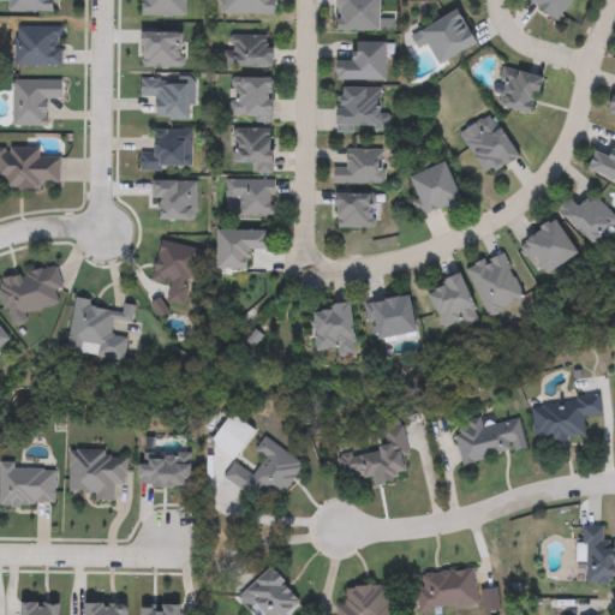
[(54,0),(54,12),(9,12),(9,0),(54,0)]
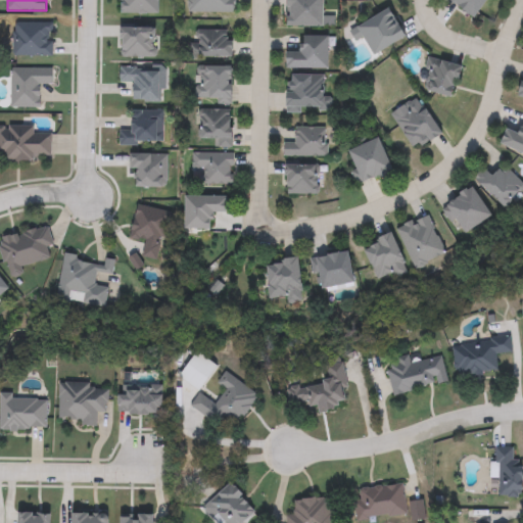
[(157,0),(157,14),(122,14),(122,0),(157,0)]
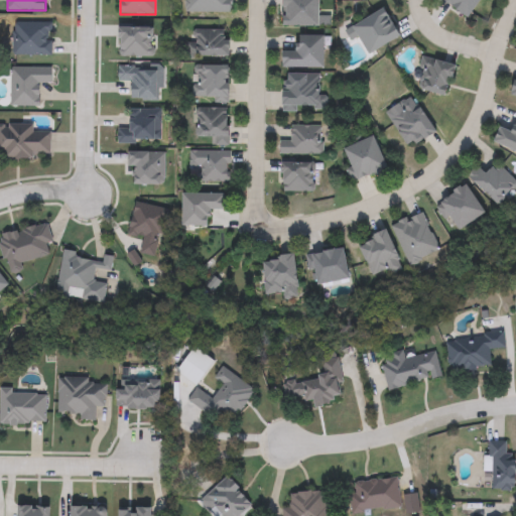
[(231,0),(231,13),(186,13),(186,0),(231,0)]
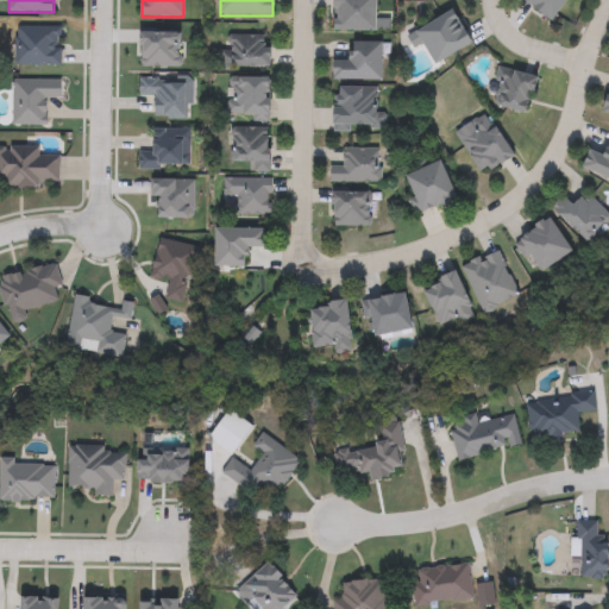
[(377,0),(377,31),(337,31),(337,0),(377,0)]
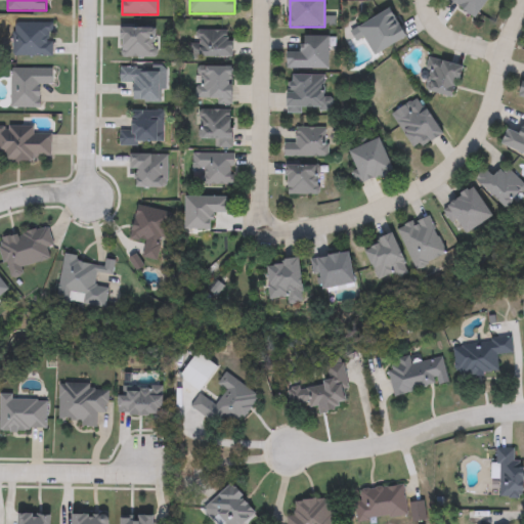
[(490,0),(476,19),(450,0),(490,0)]
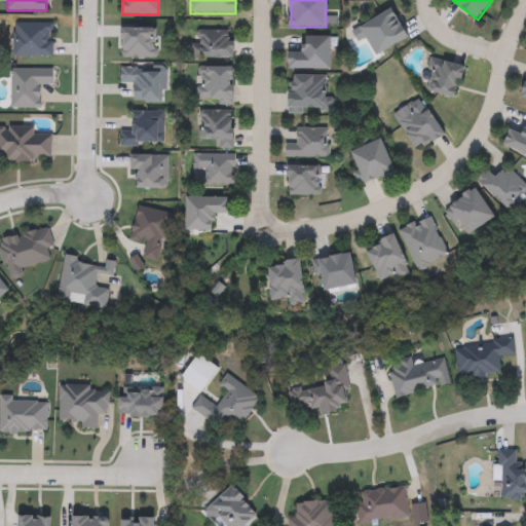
[(367,36),(359,40),(353,30),(395,8),(410,38),(377,54),(367,36)]
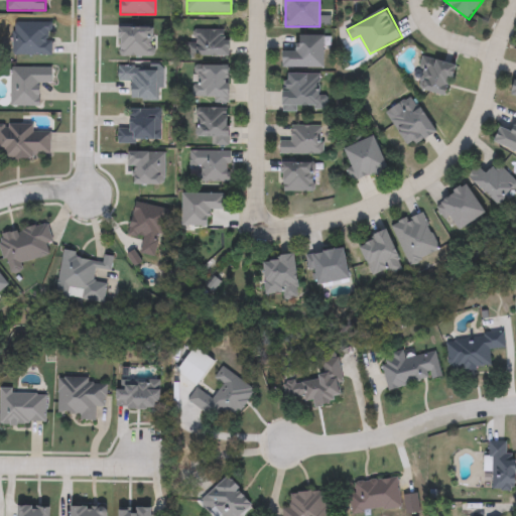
[(52,22),(52,55),(13,55),(13,22),(52,22)]
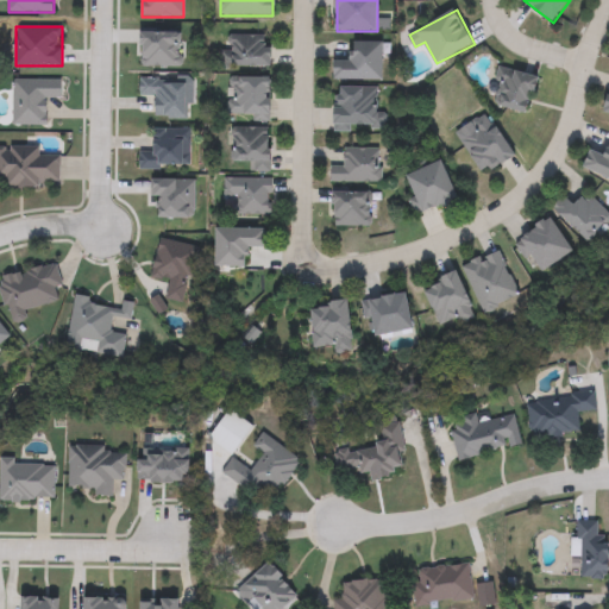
[(223,36),(271,36),(271,68),(223,68),(223,36)]
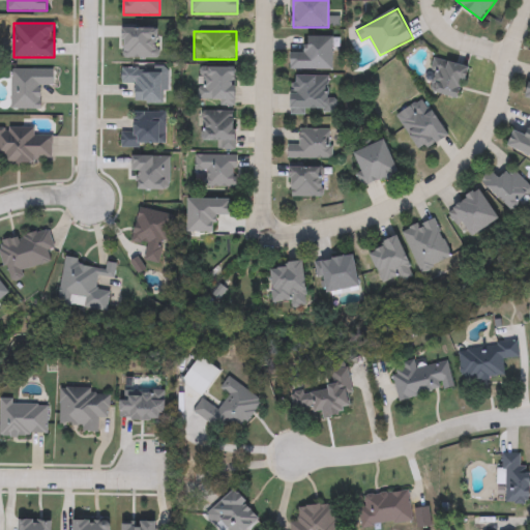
[(333,35),(333,69),(297,69),(297,35),(333,35)]
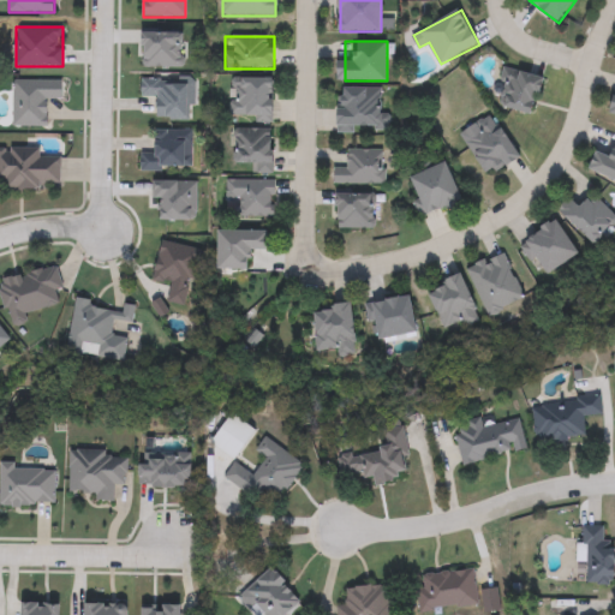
[(542,76),(535,113),(499,107),(506,69),(542,76)]
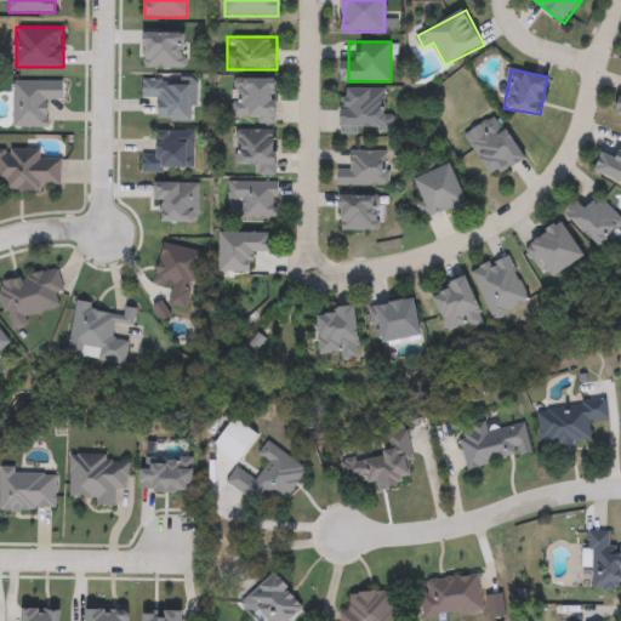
[(277,79),(277,124),(257,124),(257,118),(234,118),(234,79),(277,79)]
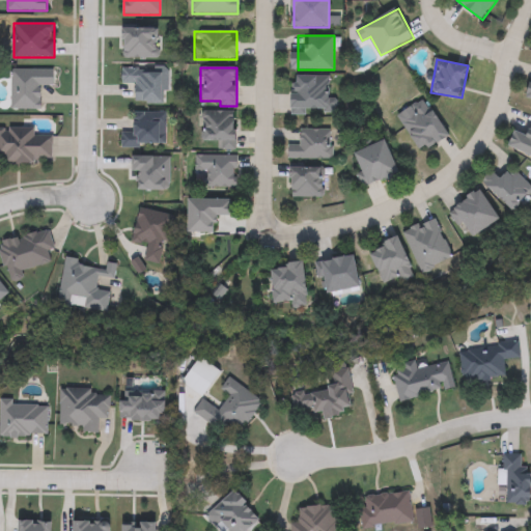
[(42,86),(42,110),(11,110),(12,70),(55,70),(54,86),(42,86)]
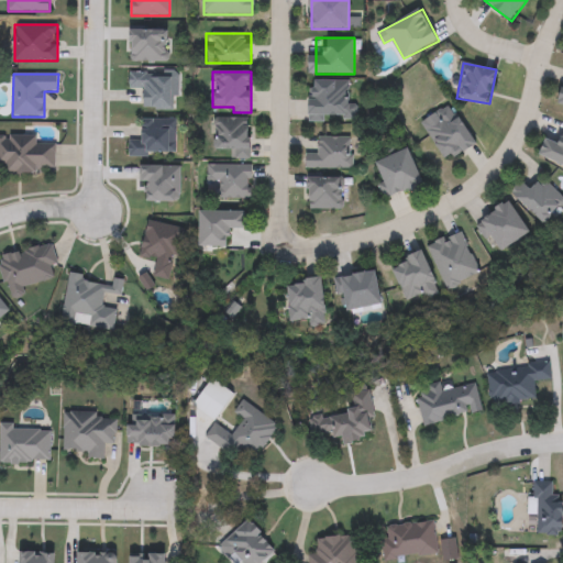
[(172,110),(143,110),(143,90),(128,90),(128,74),(172,74),(172,110)]
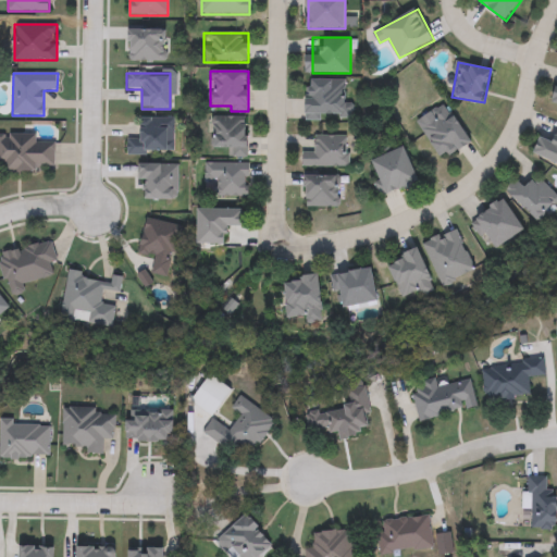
[(347,79),(347,120),(307,119),(307,79),(347,79)]
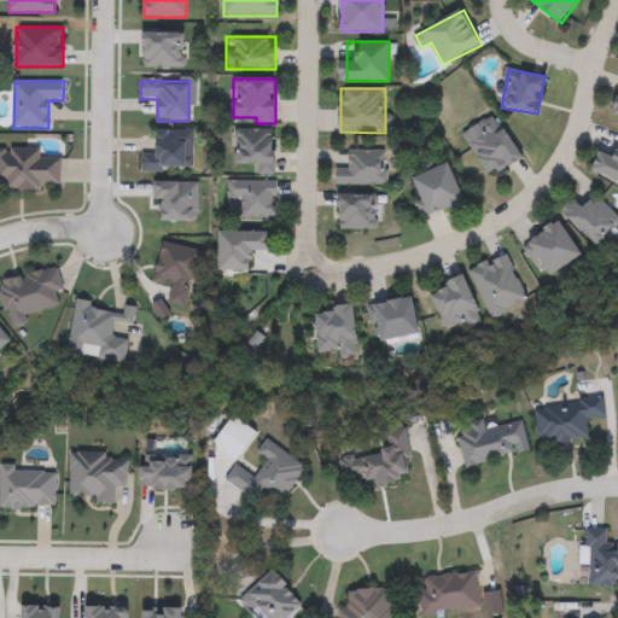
[(523,158),(490,179),(462,134),(495,115),(523,158)]
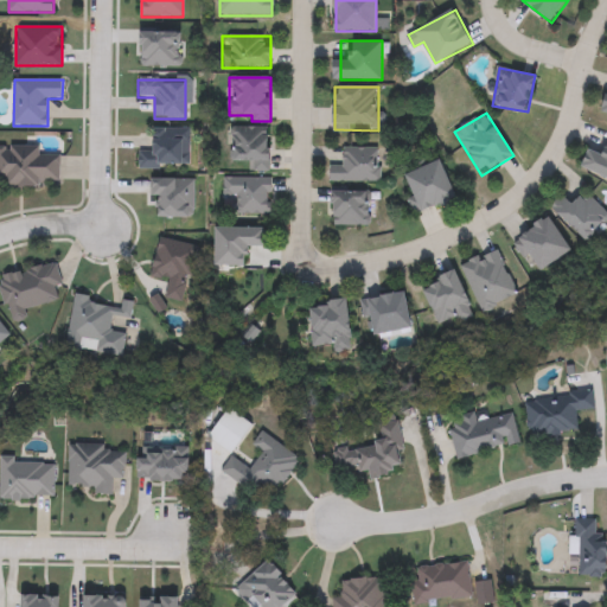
[(249,171),(249,161),(231,161),(231,128),(269,128),(269,171),(249,171)]
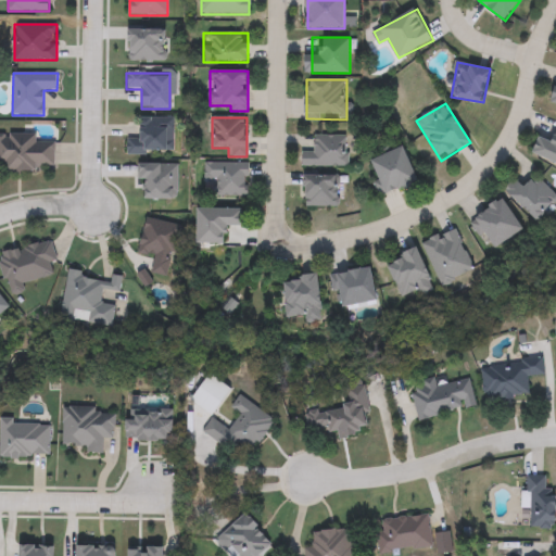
[(172,118),(172,154),(126,154),(127,139),(140,139),(140,118),(172,118)]
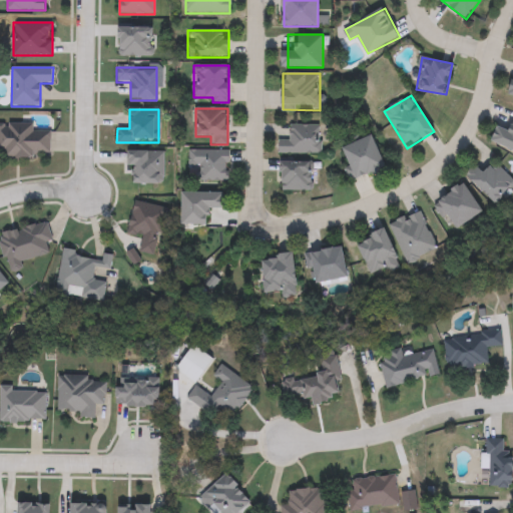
[(510,130),(512,122),(512,149),(492,140),(499,125),(510,130)]
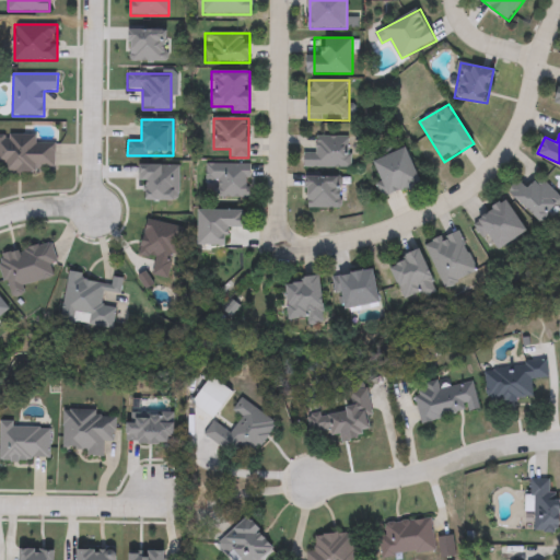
[(0,137),(56,138),(55,172),(4,171),(4,165),(0,165),(0,137)]
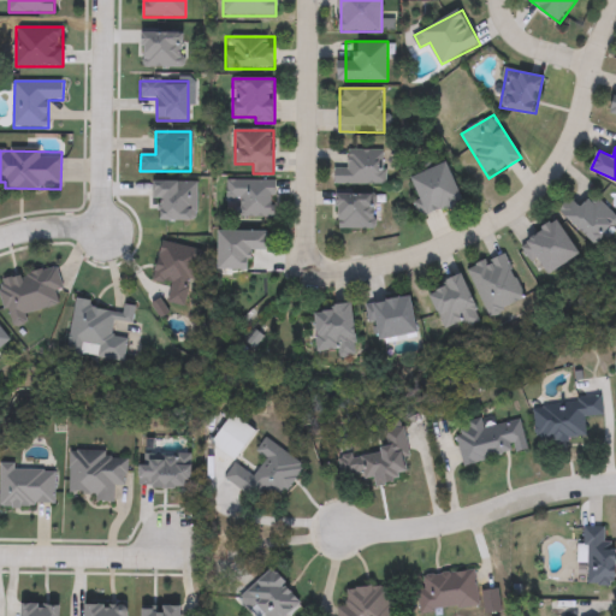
[(336,185),(336,173),(348,173),(348,150),(385,150),(385,185),(336,185)]
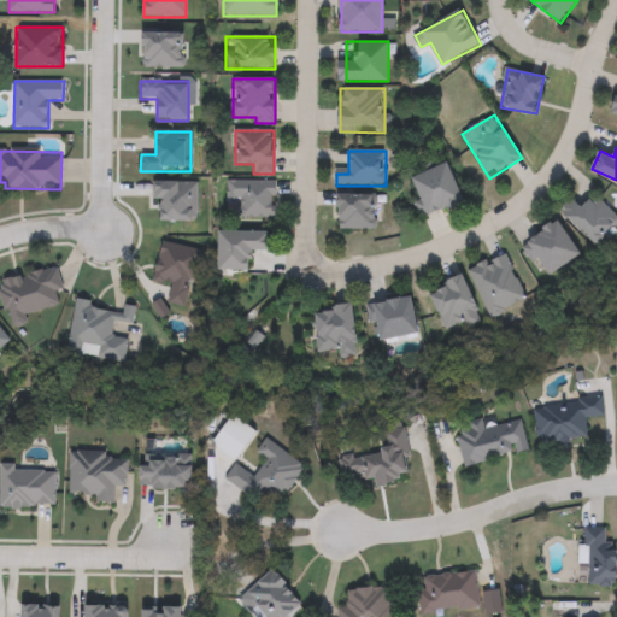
[(422,201),(412,178),(447,163),(465,201),(423,221),(416,204),(422,201)]
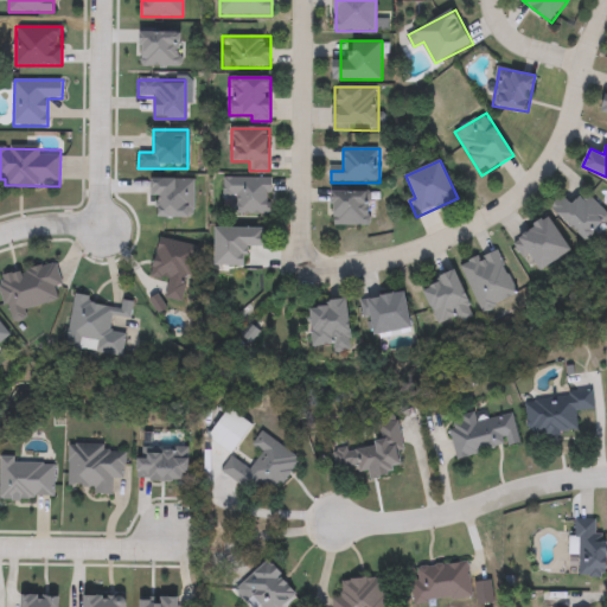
[(270,178),(272,215),(236,215),(236,197),(224,197),(224,179),(270,178)]
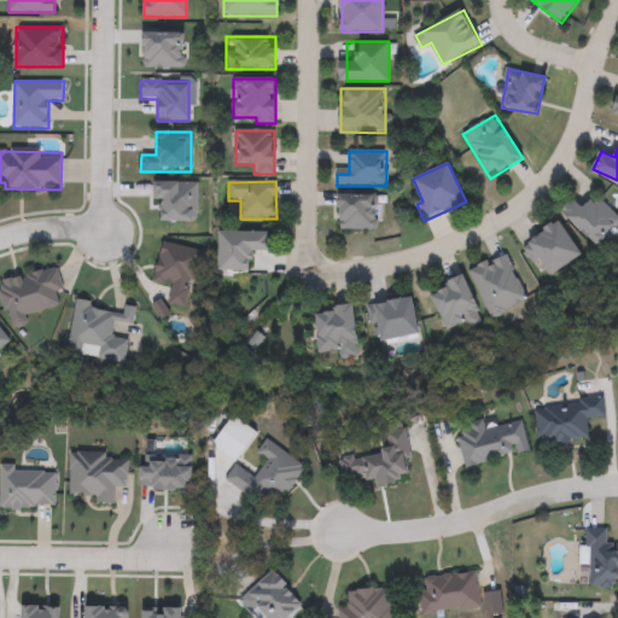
[(339,231),(339,193),(375,193),(375,231),(339,231)]
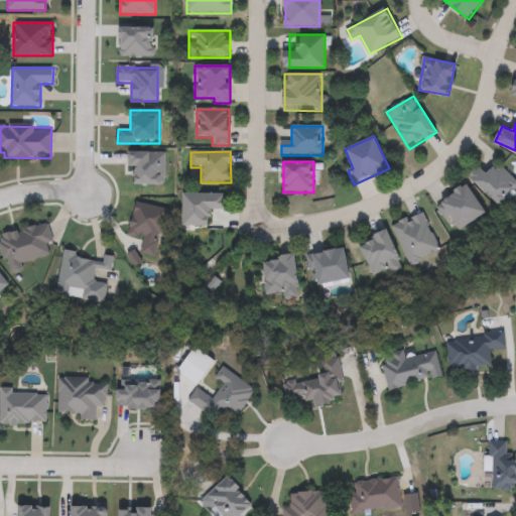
[(515,181),(515,187),(499,205),(470,175),(479,166),(487,174),(498,163),(515,181)]
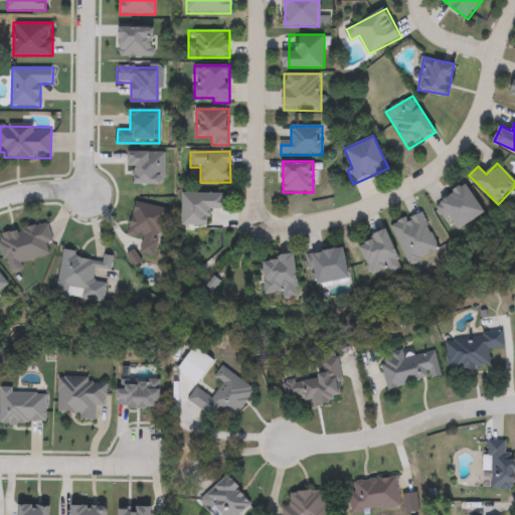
[(450,215),(445,218),(436,205),(467,184),(486,212),(460,230),(450,215)]
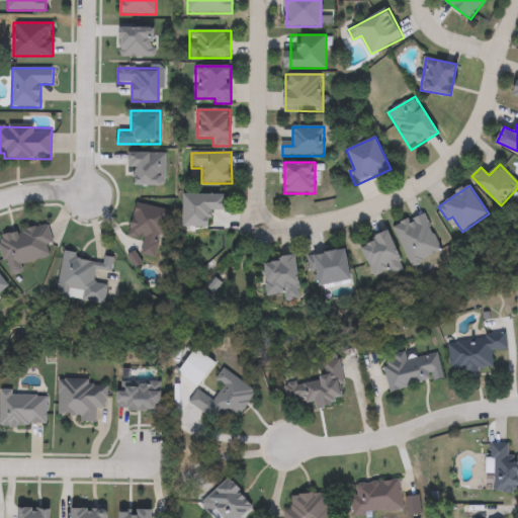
[(211,227),(184,227),(184,193),(227,193),(227,210),(211,210),(211,227)]
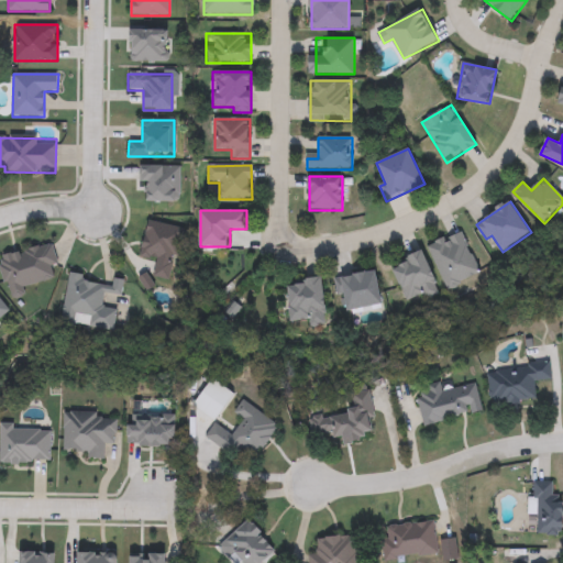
[(183,229),(172,280),(153,277),(156,261),(140,257),(146,221),(183,229)]
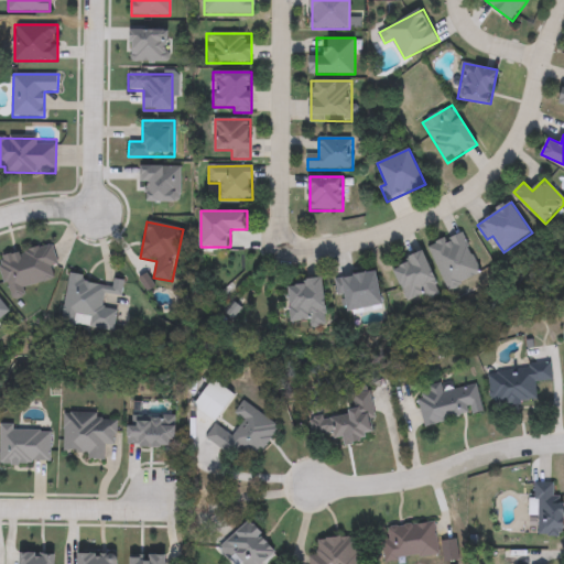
[(481,274),(448,290),(427,247),(462,231),(481,274)]
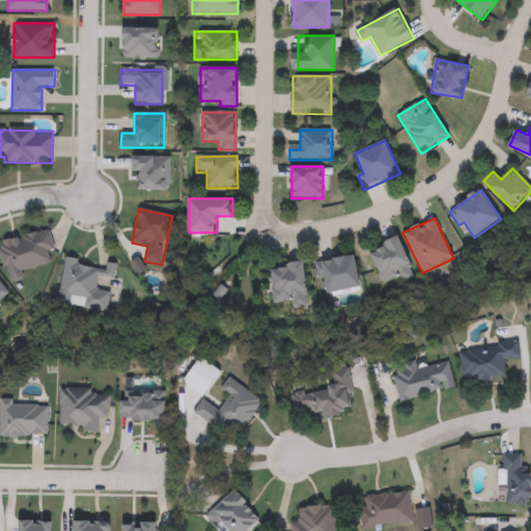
[(22,270),(24,279),(8,282),(0,241),(49,231),(55,263),(22,270)]
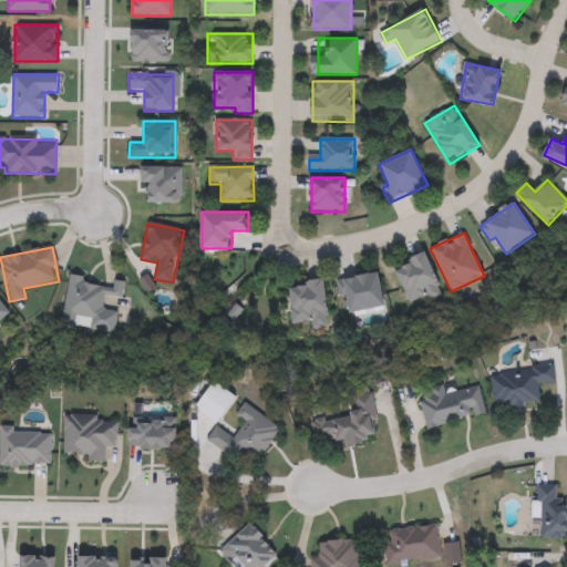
[(395,268),(426,254),(444,294),(412,308),(395,268)]
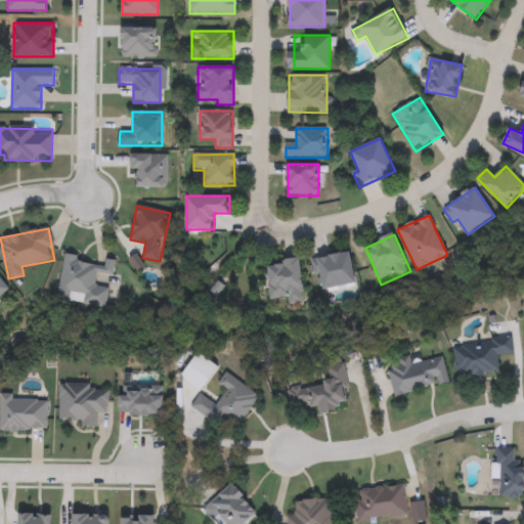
[(322,290),(317,258),(351,252),(356,285),(322,290)]
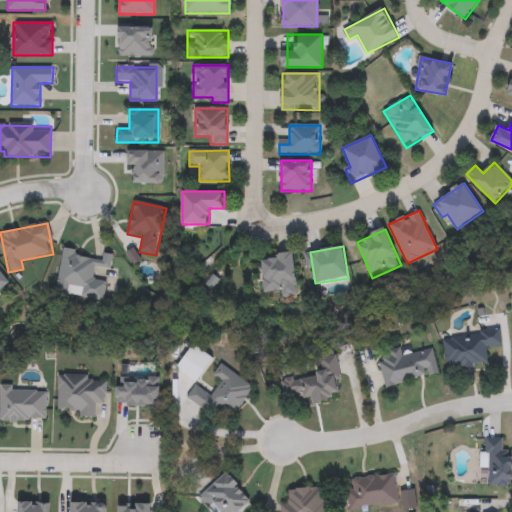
[(58,295),(62,251),(110,256),(105,300),(58,295)]
